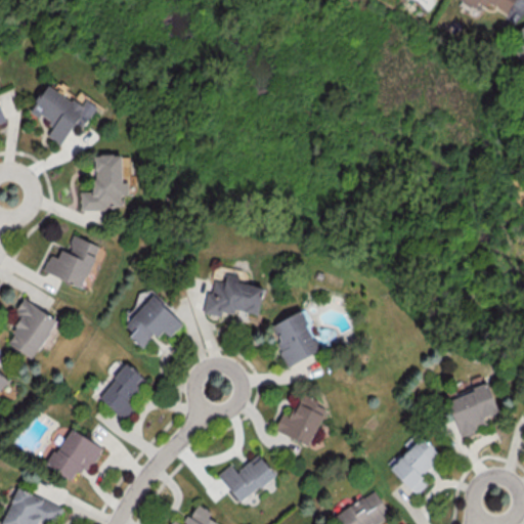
[(459,0),(474,8),(478,0),(484,0),(508,12),(514,0),(459,0)]
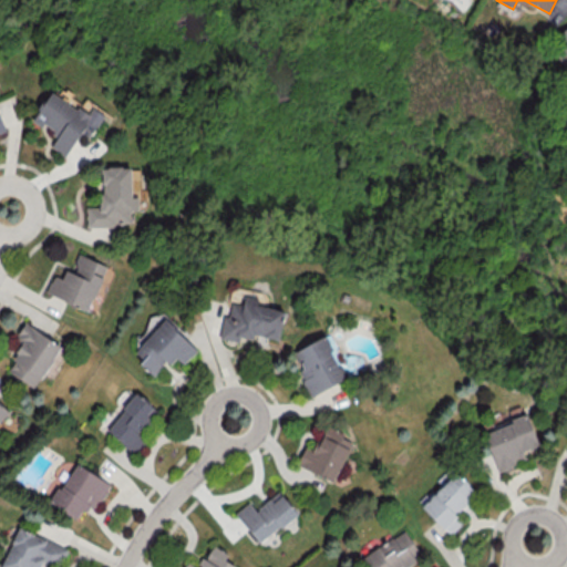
[(566,28),(547,45),(566,69),(566,28)]
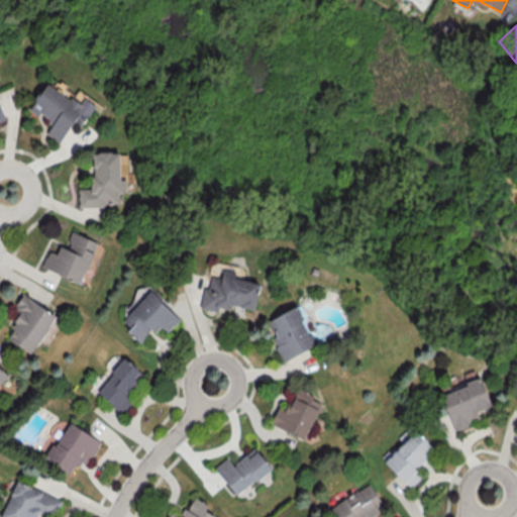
[(30,109),(53,122),(45,133),(60,142),(73,120),(82,125),(95,104),(84,97),(80,103),(46,83),(30,109)]
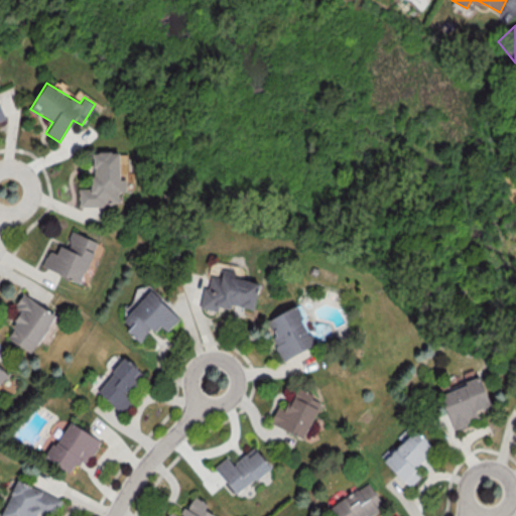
[(79,207),(105,207),(105,202),(118,202),(118,191),(126,191),(126,178),(120,178),(120,151),(93,151),(93,187),(79,187),(79,207)]
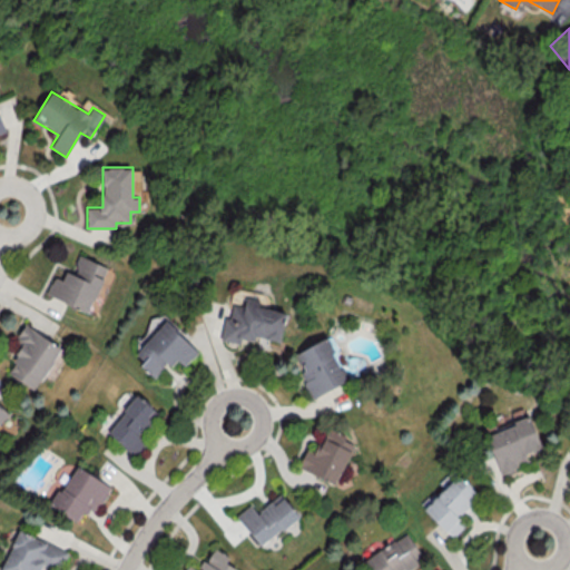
[(46,293),(88,312),(108,266),(79,254),(71,272),(66,271),(62,279),(53,275),(46,293)]
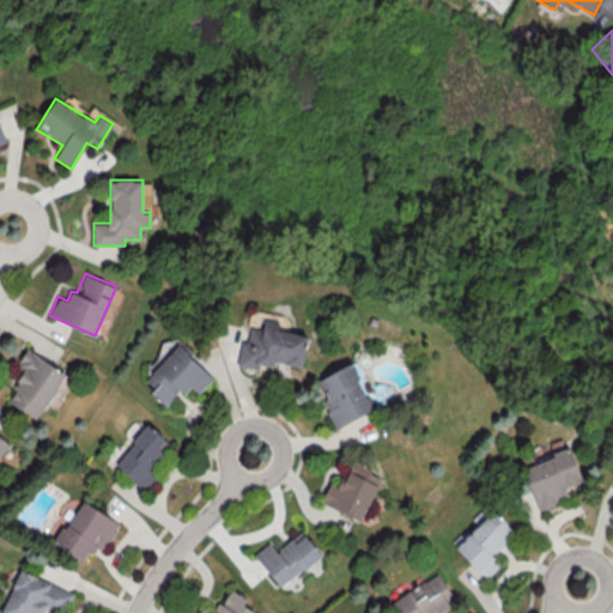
[(308,335),(278,329),(279,321),(263,319),(262,328),(249,326),(247,341),(242,340),(237,365),(259,369),(260,364),(274,366),(275,362),(302,366),(308,335)]
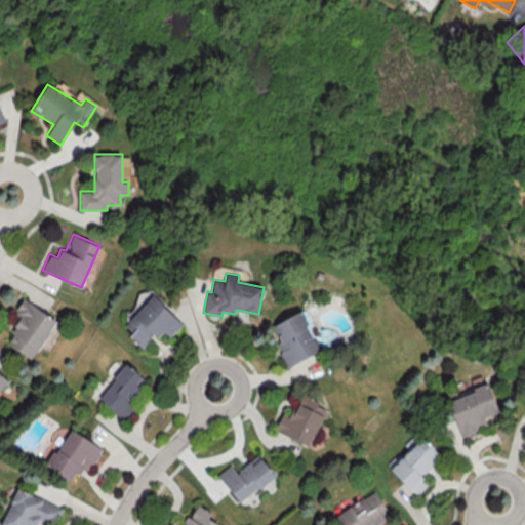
[(129,335),(140,347),(154,333),(157,337),(163,331),(169,336),(183,323),(153,294),(128,320),(136,328),(129,335)]
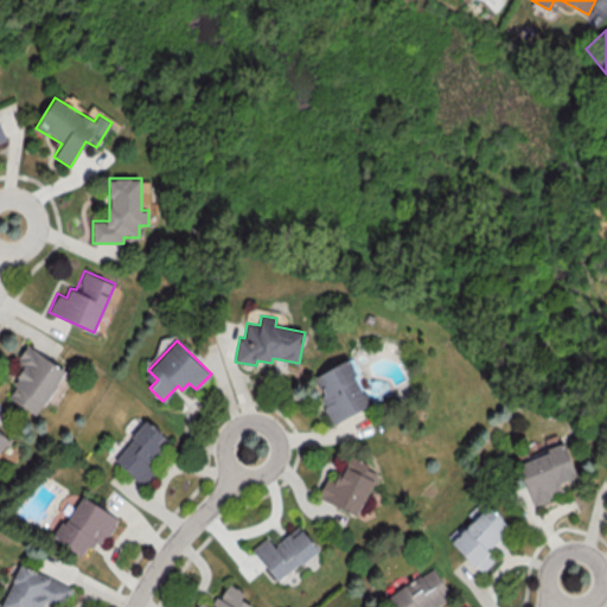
[(37,415),(66,370),(26,345),(17,359),(26,365),(6,395),(37,415)]
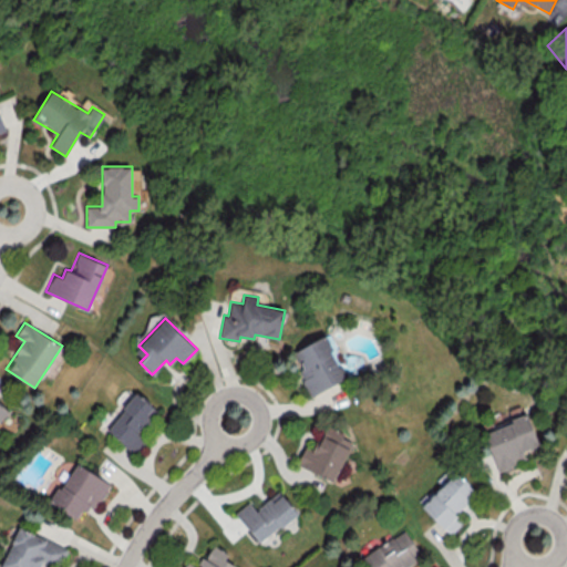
[(296,349),(305,367),(297,370),(309,395),(346,380),(332,350),(336,348),(329,333),(296,349)]
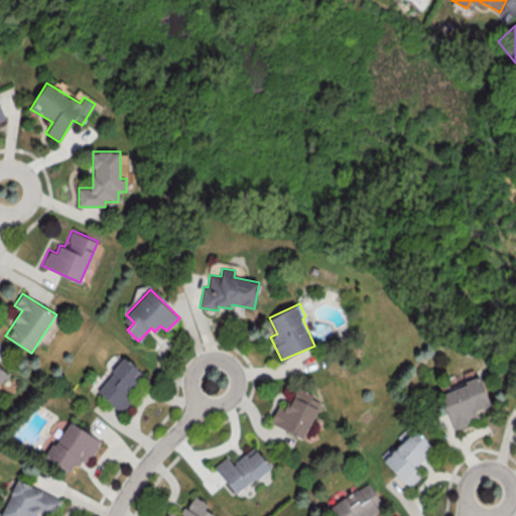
[(143,375),(126,358),(96,388),(121,412),(133,399),(126,392),(143,375)]
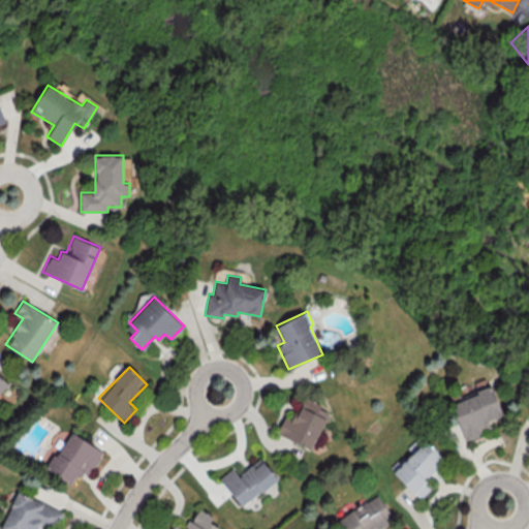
[(0,395),(10,385),(0,374),(0,395)]
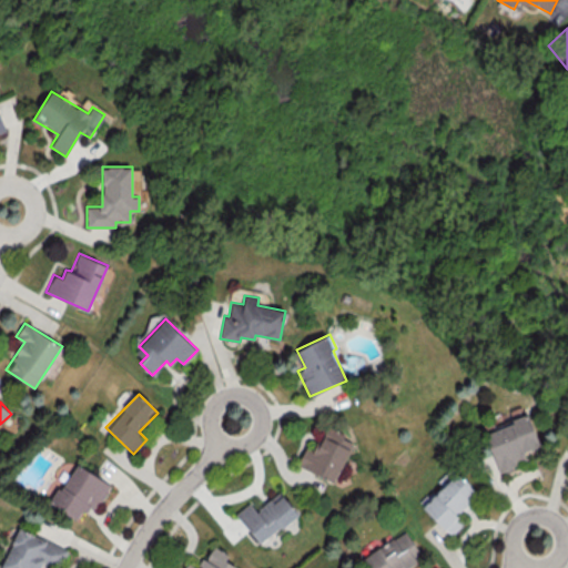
[(539,445),(528,416),(484,433),(498,470),(526,460),(523,452),(539,445)]
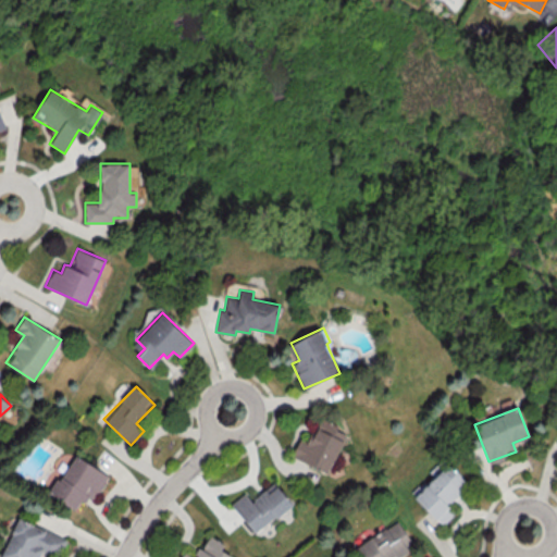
[(292,456),(327,472),(346,432),(320,420),(314,431),(311,430),(305,444),(298,441),(292,456)]
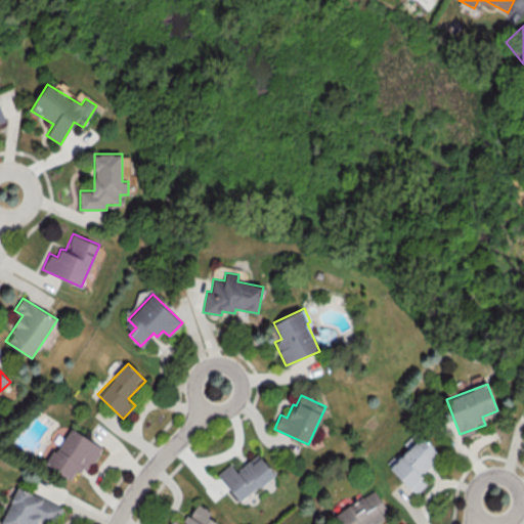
[(102,447),(69,427),(46,465),(71,479),(77,470),(83,474),(90,462),(93,463),(102,447)]
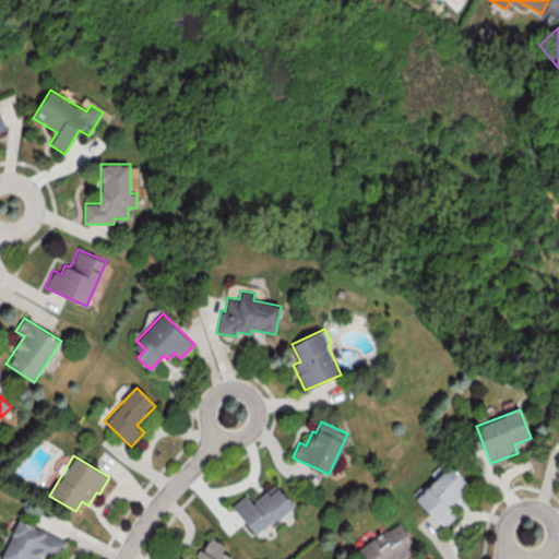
[(443,526),(456,514),(449,506),(471,485),(450,464),(415,498),(443,526)]
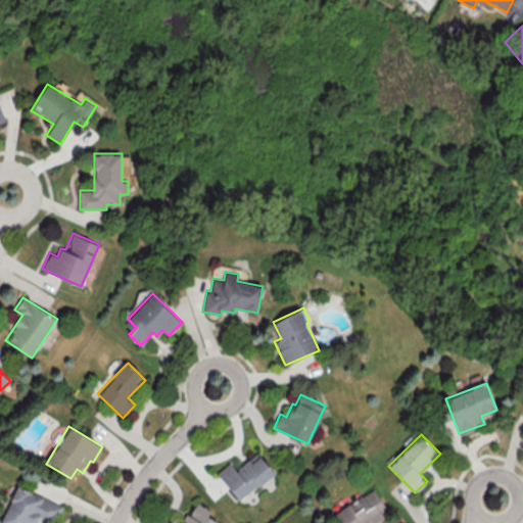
[(274,474),(258,453),(235,469),(230,462),(217,471),(238,501),(274,474)]
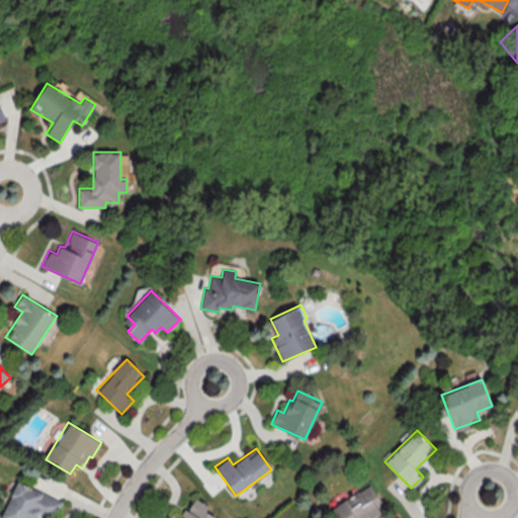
[(0,517),(35,517),(38,513),(50,517),(54,517),(62,501),(17,481),(0,517)]
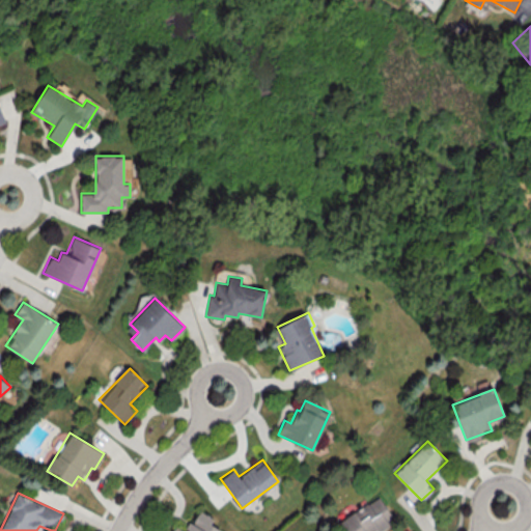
[(376,530),(394,520),(379,496),(336,523),(341,530),(376,530)]
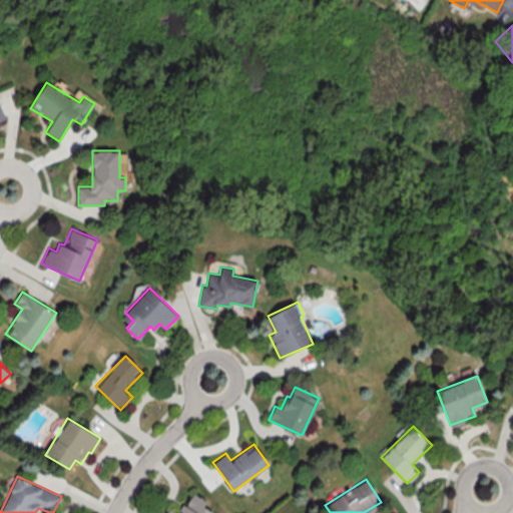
[(210,512),(212,511),(203,506),(206,501),(190,493),(179,512),(170,508),(167,512),(210,512)]
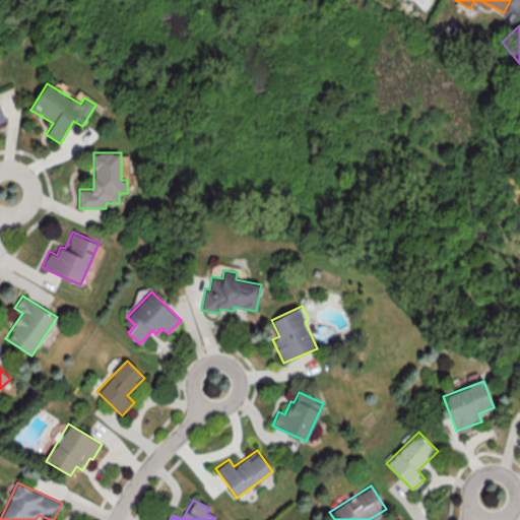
All buildings are outlined.
